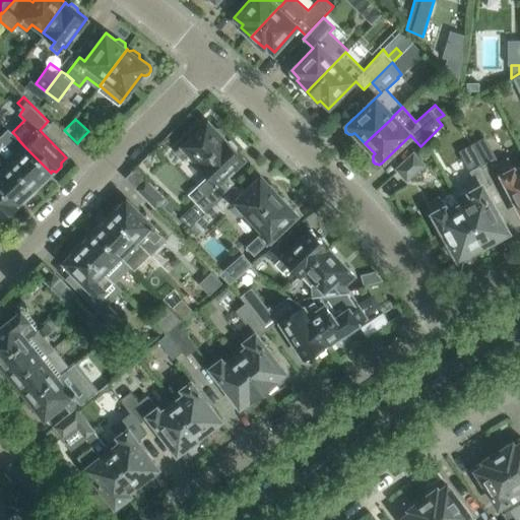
[(198,165),(225,139),(223,137),(224,133),(219,128),(215,128),(207,120),(174,150),(183,159),(189,154),(198,165)]
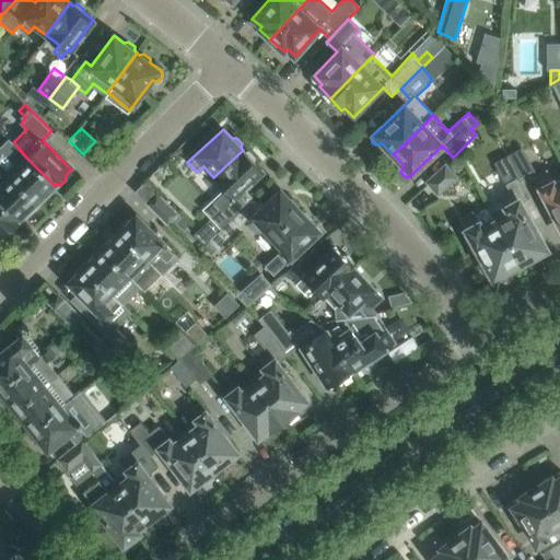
[(9,138),(0,147),(0,164),(37,202),(38,201),(43,201),(48,196),(48,193),(55,186),(26,158),(19,149),(20,149),(13,142),(9,138)]
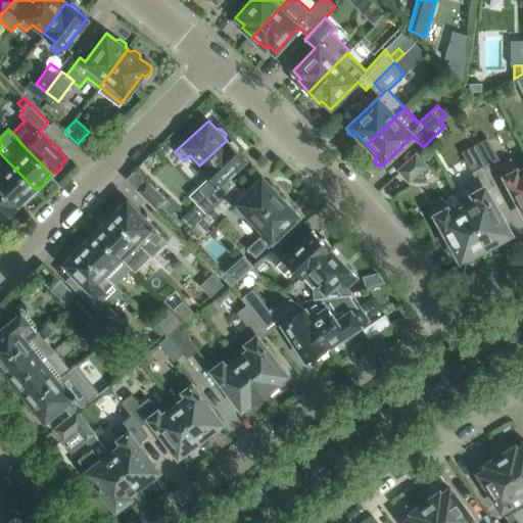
[(487,138),(475,145),(485,164),(498,158),(487,138)]
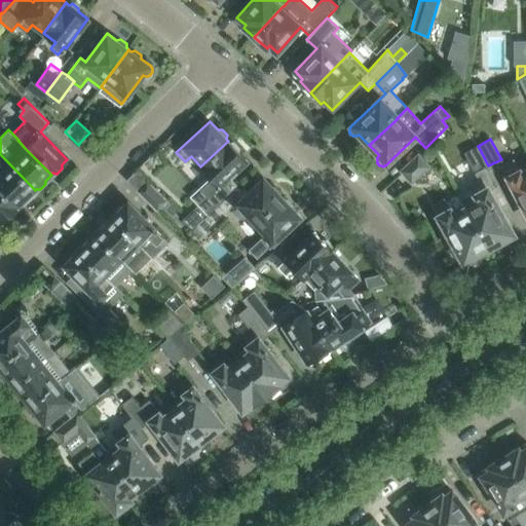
[(212,179),(193,194),(200,202),(194,209),(203,218),(237,185),(229,176),(247,160),(238,151),(239,148),(234,142),(230,142),(228,141),(200,166),(200,167),(211,178),(212,179)]
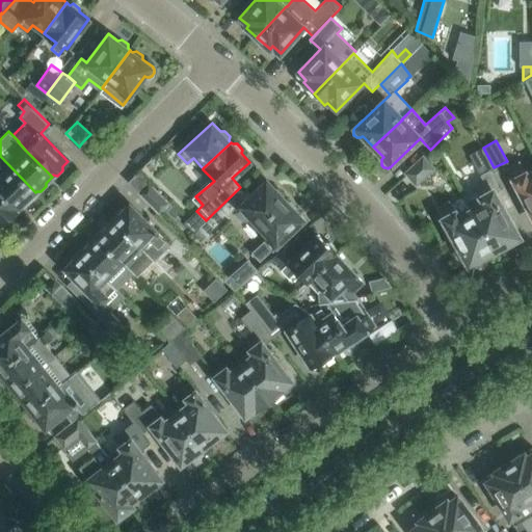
[(516,237),(493,194),(501,190),(489,170),(494,167),(483,148),(470,154),(481,175),(484,181),(461,193),(463,196),(494,249),(504,243),(505,244),(506,245),(507,246),(508,246),(509,246),(511,246),(513,246),(514,245),(515,244),(516,243),(516,242),(516,241),(516,240),(516,239),(516,237)]
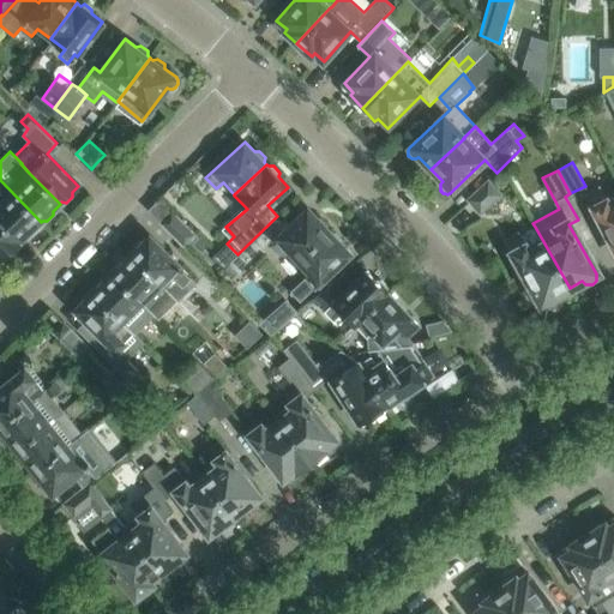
[(41,222),(0,180),(0,220),(20,242),(29,234),(34,234),(40,228),(40,223),(41,222)]
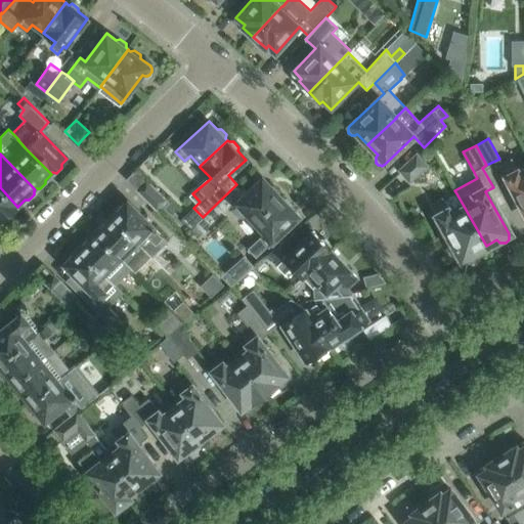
[(417,156),(401,170),(410,179),(425,165),(417,156)]
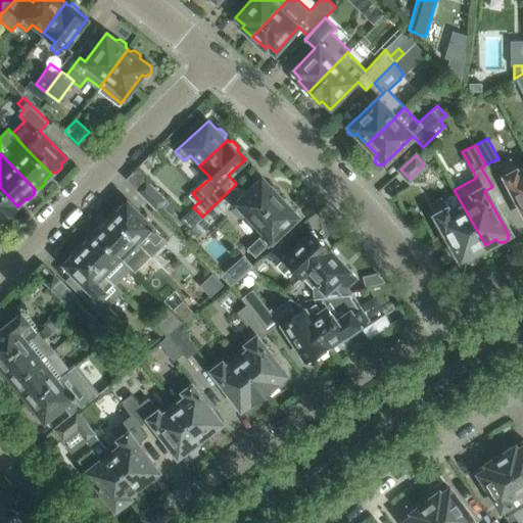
[(511,158),(500,163),(522,208),(522,170),(518,173),(511,158)]
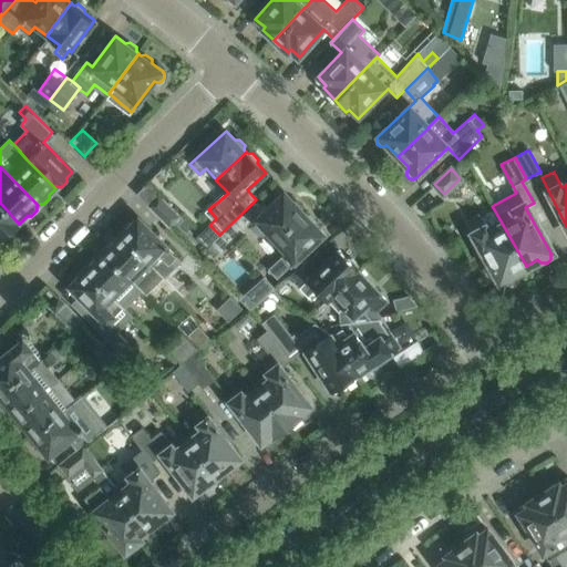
[(213,243),(207,249),(215,257),(222,251),(222,253),(245,230),(245,229),(248,225),(257,235),(263,230),(274,241),(303,213),(302,210),(302,207),(297,200),(292,200),(284,192),(265,209),(256,199),(219,235),(212,241),(213,243)]
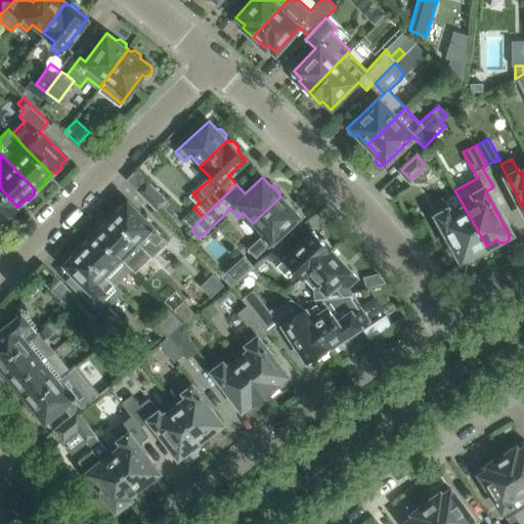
[(136,189),(136,190),(156,211),(167,200),(146,179),(145,181),(136,189)]
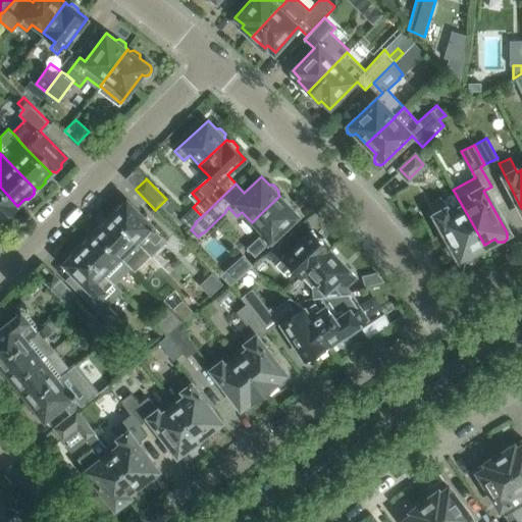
[(0,187),(0,216),(3,220),(8,214),(12,215),(17,210),(16,206),(17,206),(0,187)]
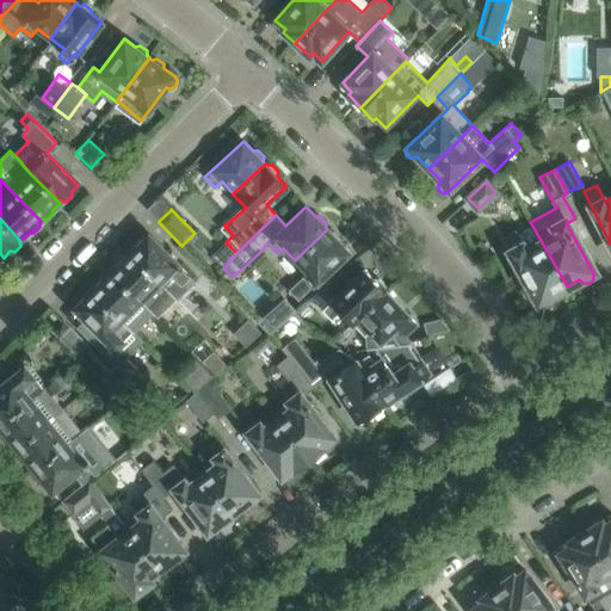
[(567,287),(532,226),(518,234),(517,232),(503,239),(538,303),(539,304),(541,306),(542,306),(543,307),(545,307),(548,307),(549,306),(550,304),(551,303),(553,302),(553,301),(553,300),(553,297),(553,296),(551,295),(567,287)]
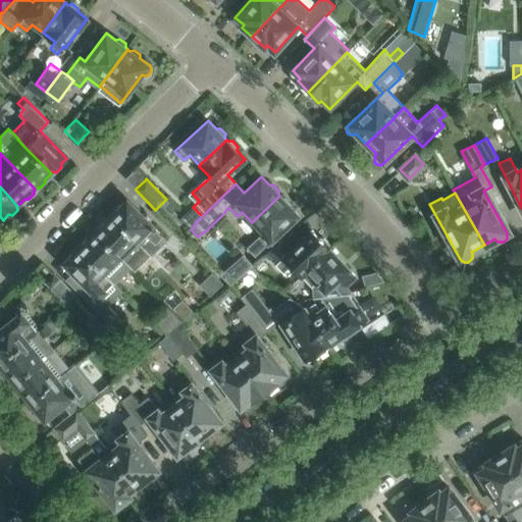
[(281,198),(279,196),(252,222),(262,233),(247,248),(255,256),(298,215),(290,207),(291,203),(285,198),(281,198)]
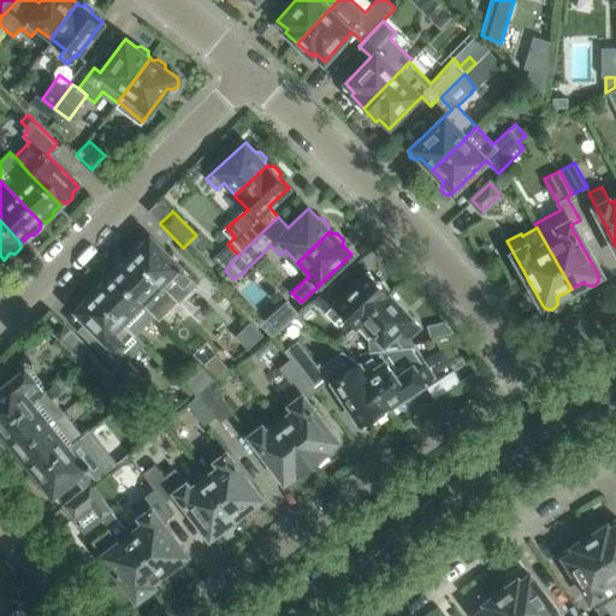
[(132,253),(130,255),(161,286),(164,285),(172,294),(179,301),(196,285),(149,237),(143,242),(140,242),(132,248),(132,253)]
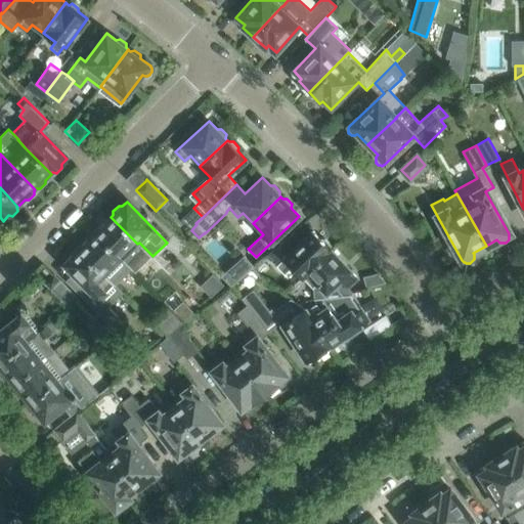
[(137,244),(111,217),(104,223),(101,222),(96,228),(97,231),(96,232),(123,259),(137,244)]
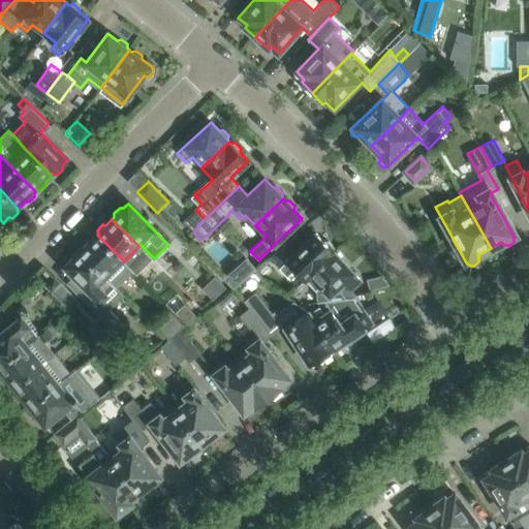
[(528,222),(517,234),(528,247),(528,222)]
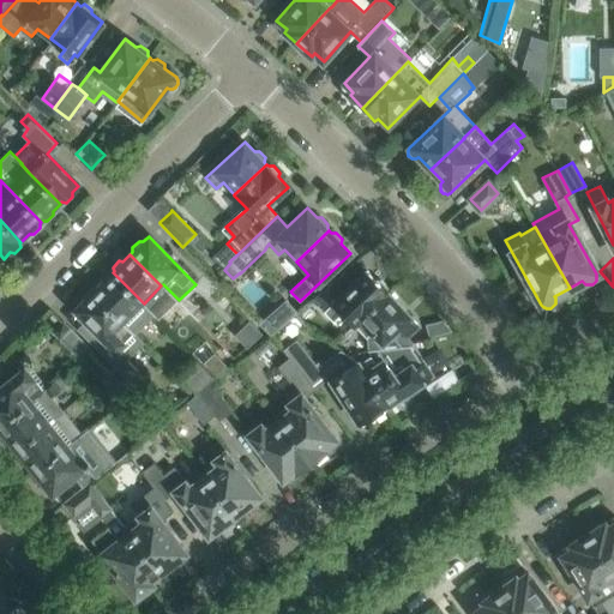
[(333,282),(313,299),(333,320),(342,313),(354,325),(389,294),(386,292),(386,287),(381,281),(377,281),(367,270),(343,293),(333,282)]
